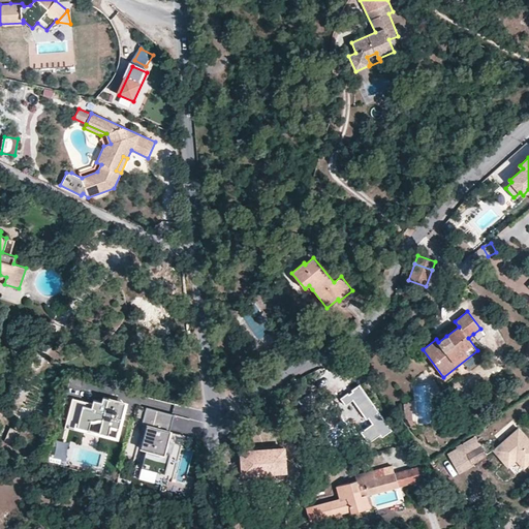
[(485,334),(480,329),(473,334),(477,340),(485,334)]
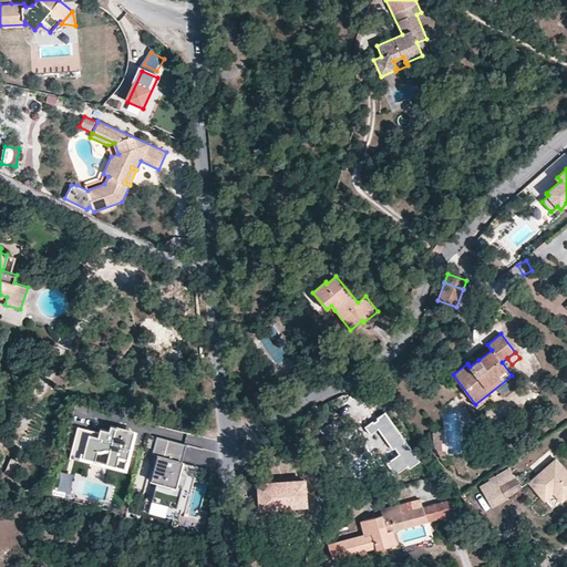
[(470,367),(478,360),(476,357),(467,363),(470,367)]
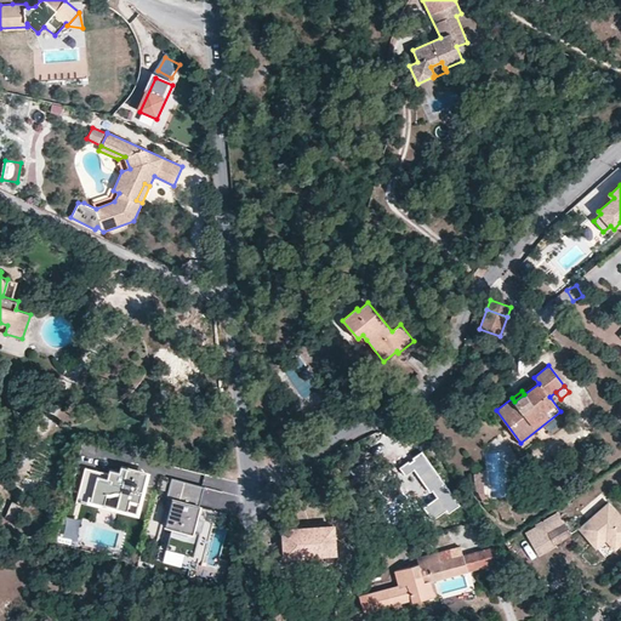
[(467,508),(425,450),(402,466),(411,480),(421,473),(454,518),(467,508)]
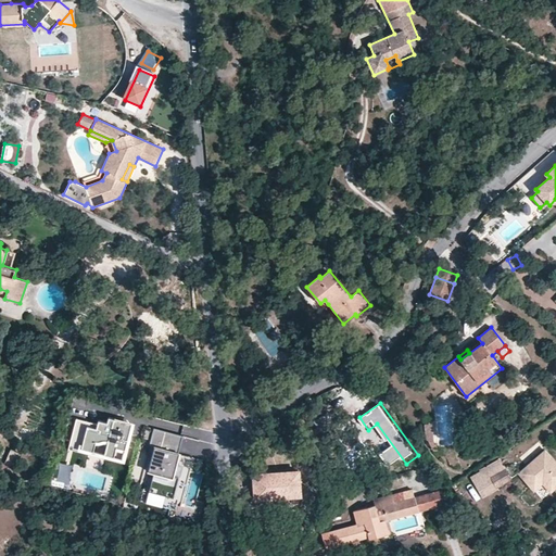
[(127,431),(127,436),(123,451),(124,451),(121,460),(124,462),(135,422),(113,417),(113,419),(122,422),(125,425),(126,428),(127,431)]
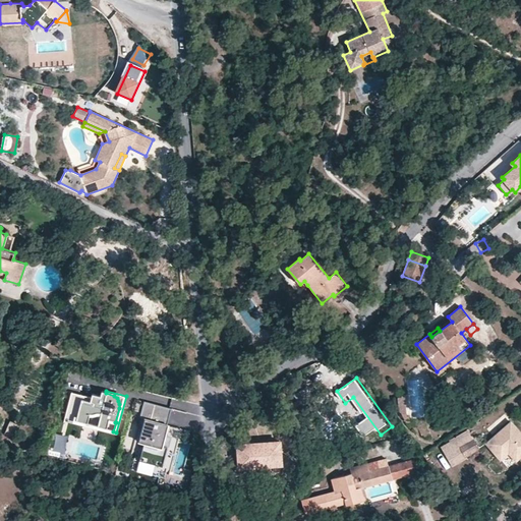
[(116,422),(115,422),(119,408),(119,404),(118,401),(117,398),(114,396),(106,393),(102,392),(101,398),(93,395),(92,399),(71,393),(64,418),(113,431),(116,422)]
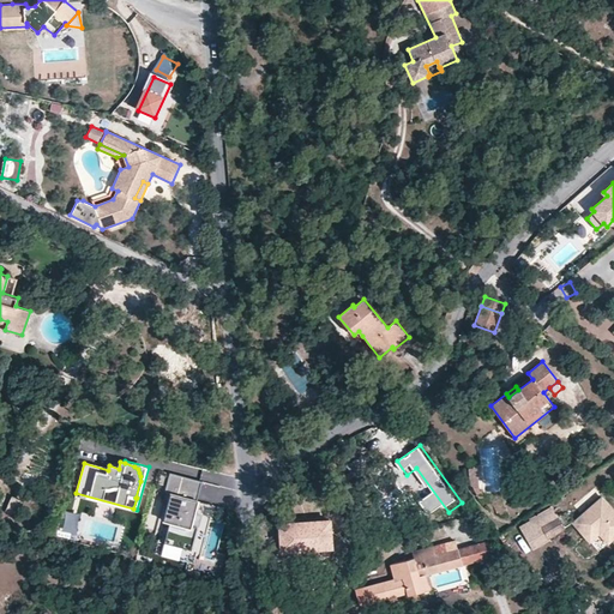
[(480,489),(477,468),(468,468),(470,483),(470,485),(473,487),(479,498),(483,497),(485,495),(485,493),(483,492),(480,489)]
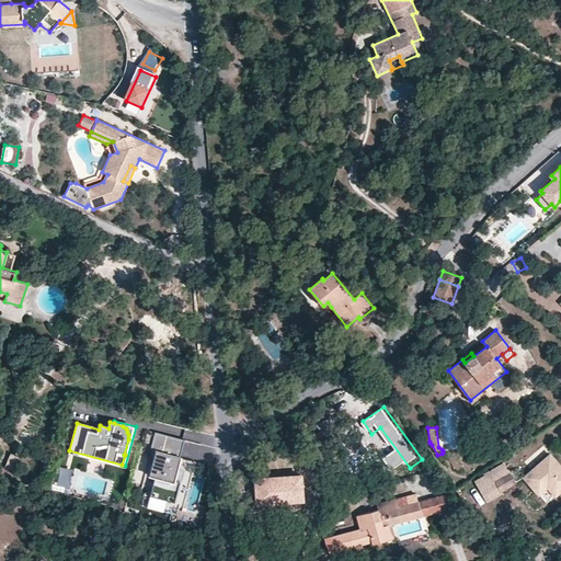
[(181,481),(175,479),(178,469),(181,457),(180,457),(184,439),(155,432),(150,449),(156,450),(149,476),(156,477),(150,495),(175,502),(181,481)]
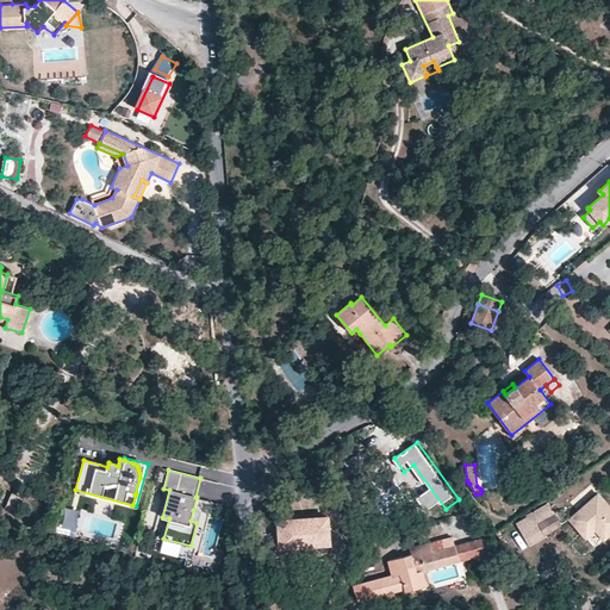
[(12,495),(6,510),(18,515),(24,499),(12,495)]
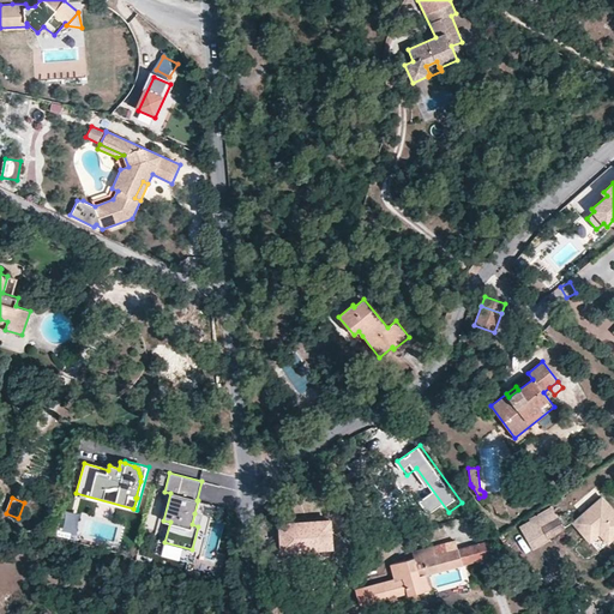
[(613,537),(613,510),(602,498),(575,522),(590,541),(600,533),(608,543),(613,537)]
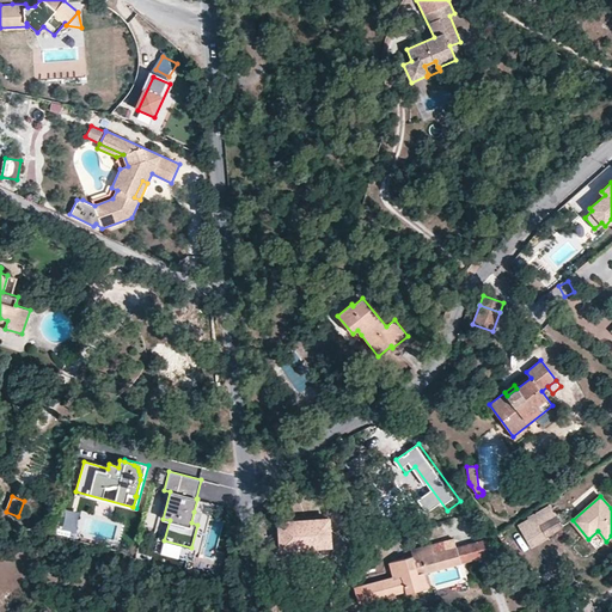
[(563,526),(550,505),(534,513),(538,519),(546,534),(563,526)]
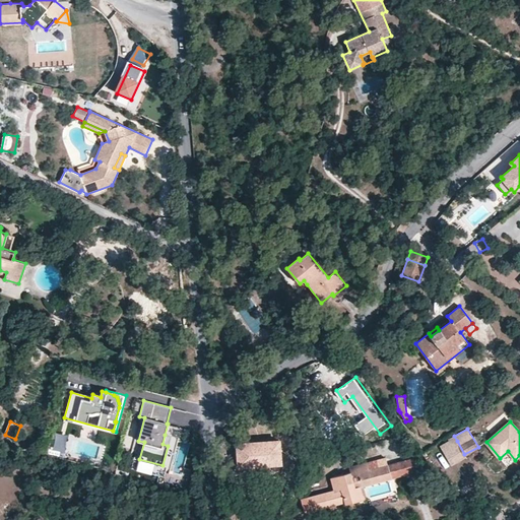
[(58,435),(55,451),(65,453),(69,437),(58,435)]
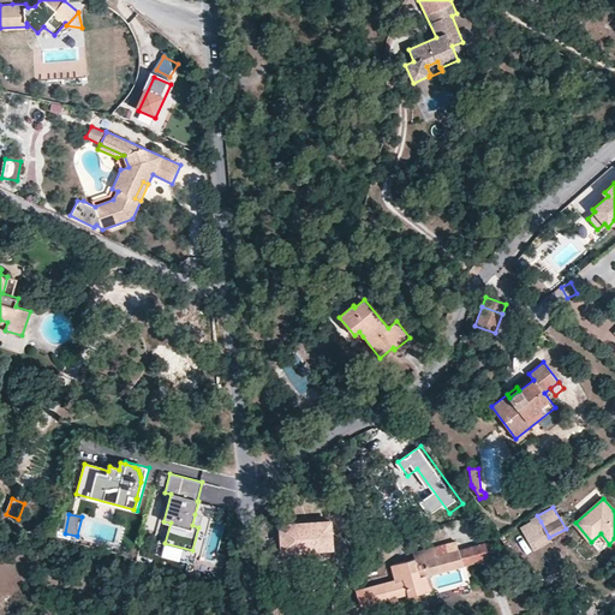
[(549,537),(541,521),(531,527),(539,543),(549,537)]
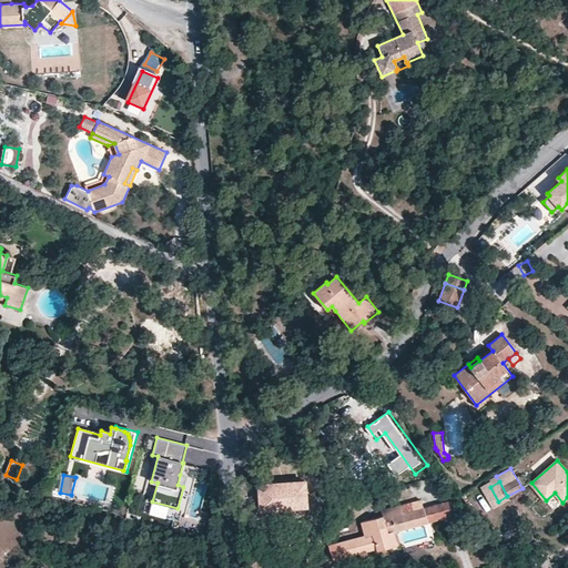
[(313,485),(263,489),(265,518),(315,514),(313,485)]
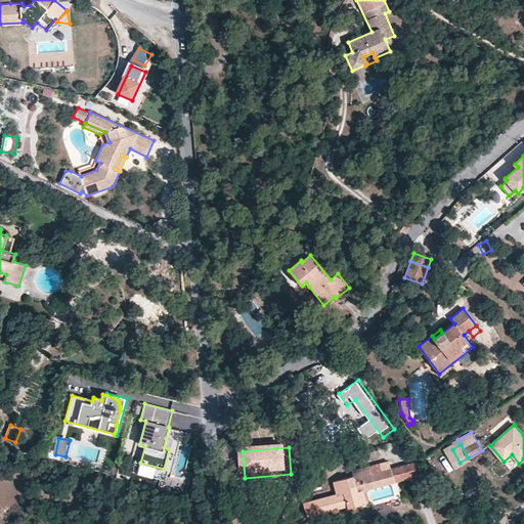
[(511,470),(519,464),(512,454),(504,462),(511,470)]
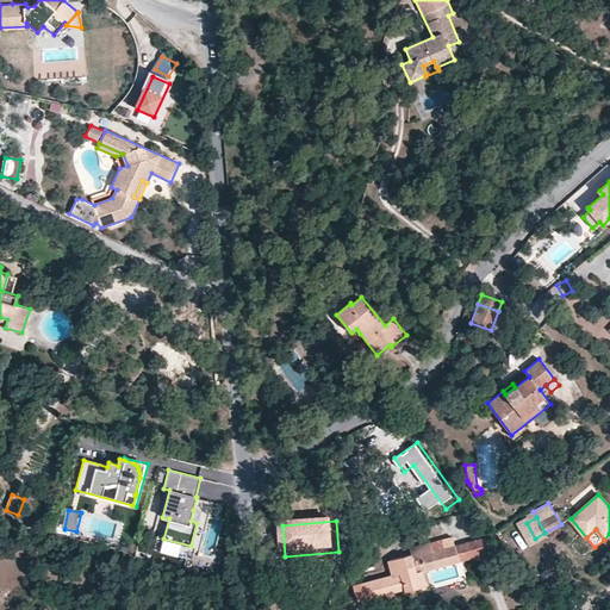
[(490,553),(485,537),(455,546),(459,561),(490,553)]
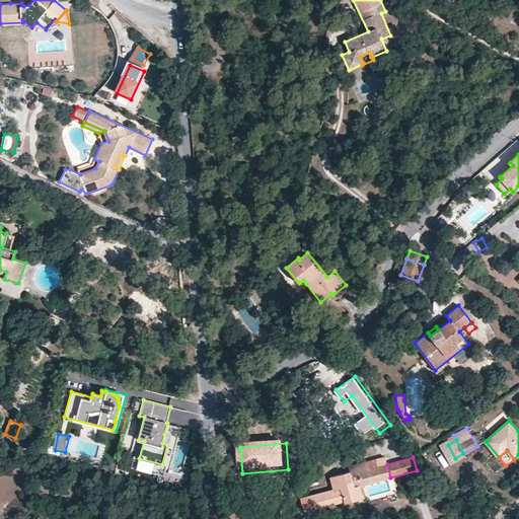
[(390,477),(387,464),(369,468),(367,461),(349,466),(350,471),(330,476),(334,490),(300,498),(304,512),(345,501),(345,503),(358,500),(355,488),(362,486),(390,477)]
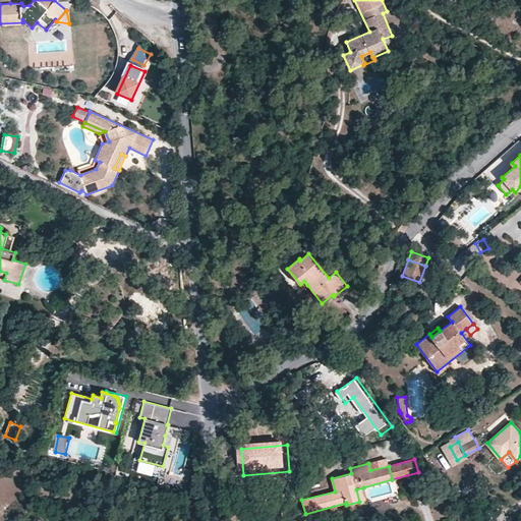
[(366,500),(363,487),(356,489),(359,502),(366,500)]
